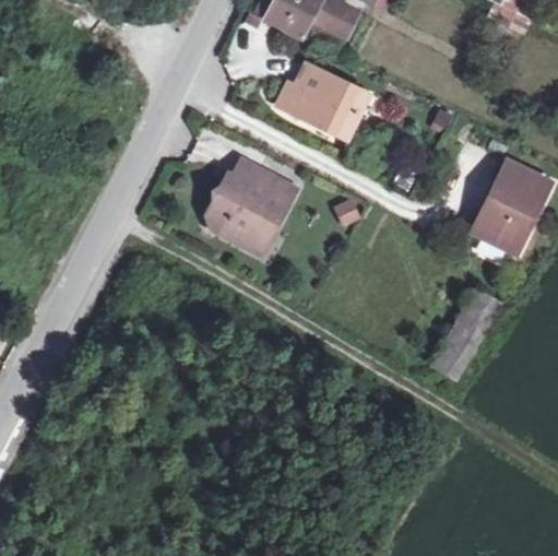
[(275,0),(268,16),(306,35),(316,18),(351,35),(363,11),(341,0),(275,0)]
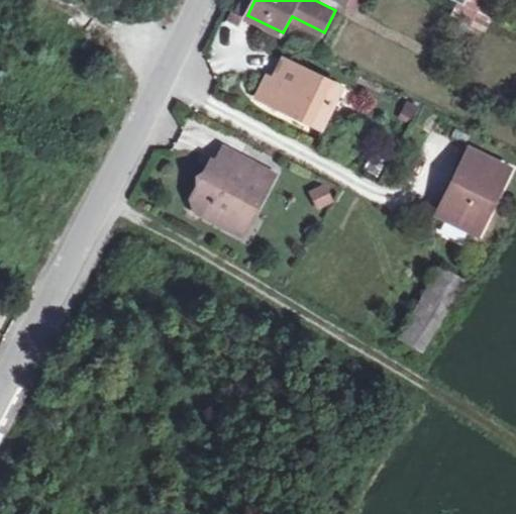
[(483,12),(489,0),(458,0),(483,12)]
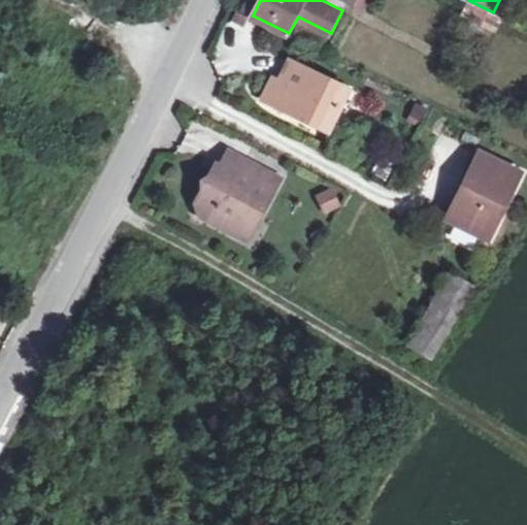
[(511,5),(499,0),(493,12),(504,19),(511,5)]
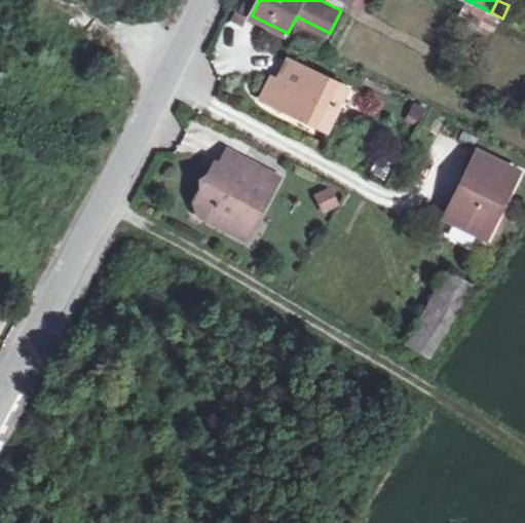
[(283,107),(298,114),(301,110),(331,124),(350,88),(293,60),(282,83),(292,89),(283,107)]
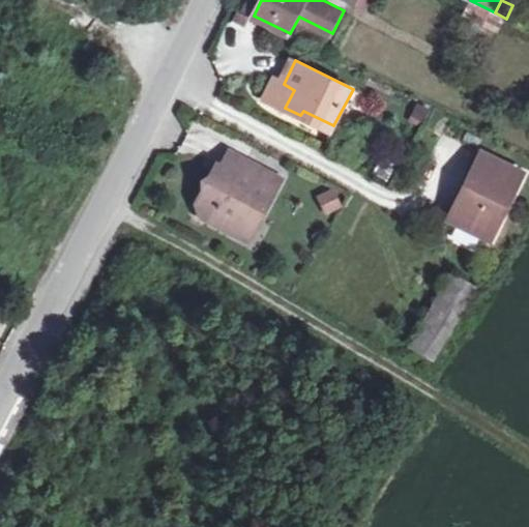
[(432,108),(420,101),(415,113),(425,118),(432,108)]
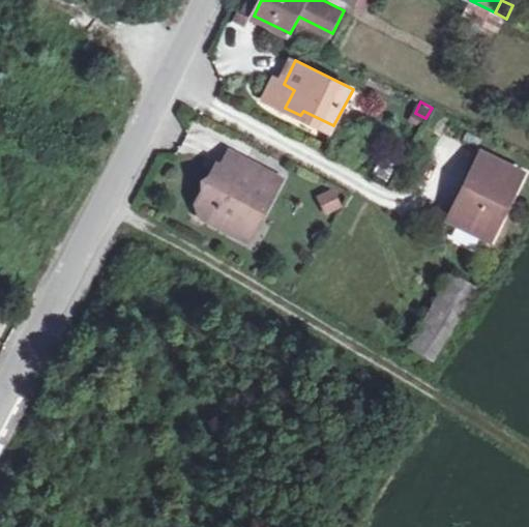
[(468,180),(466,179),(447,214),(488,236),(500,211),(498,210),(509,187),(512,189),(522,170),(480,148),(471,168),(473,169),(468,180)]
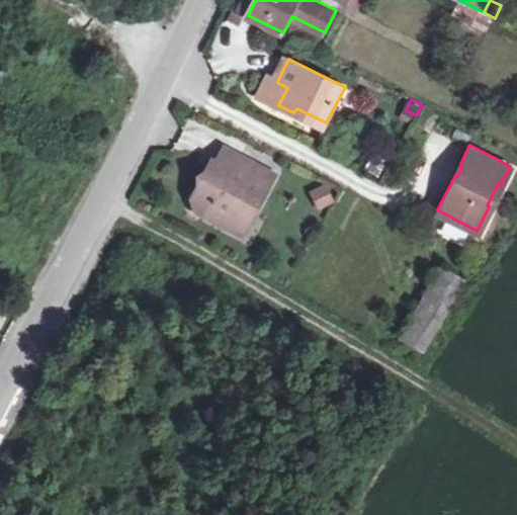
[(225,210),(242,221),(271,171),(239,152),(230,167),(221,169),(219,160),(204,152),(181,191),(184,205),(217,225),(225,210)]
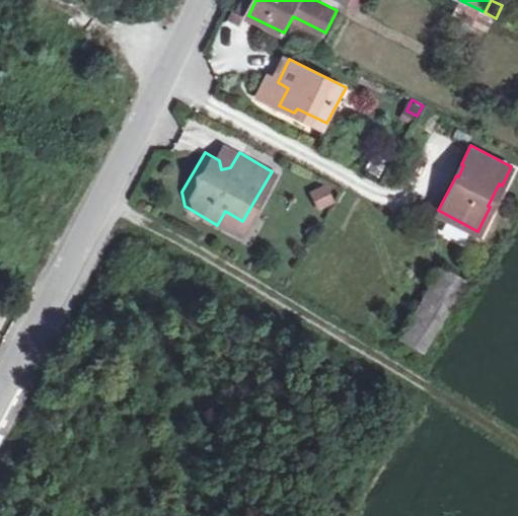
[(317,208),(336,202),(327,181),(310,188),(317,208)]
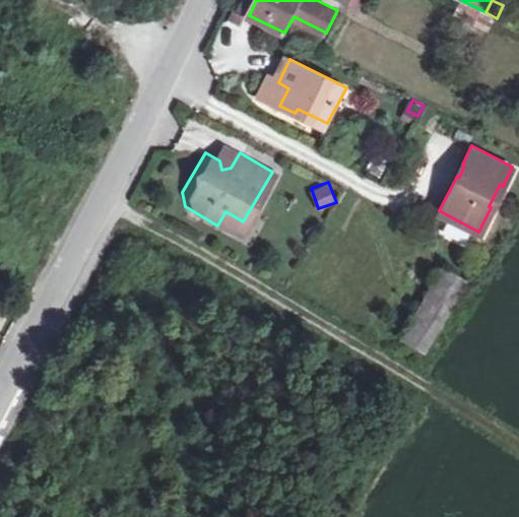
[(234,235),(243,221),(225,211),(217,225),(234,235)]
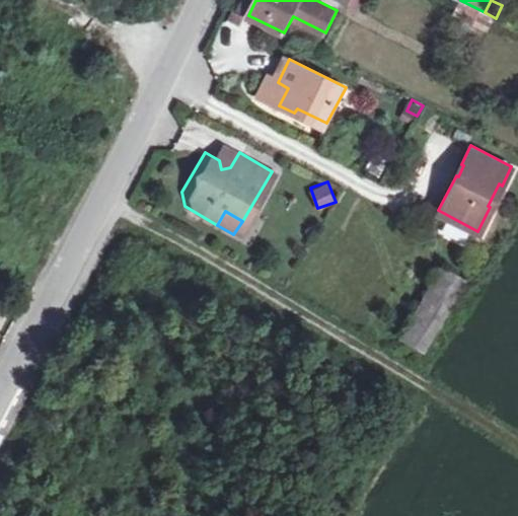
[(397,336),(423,352),(469,280),(444,264),(397,336)]
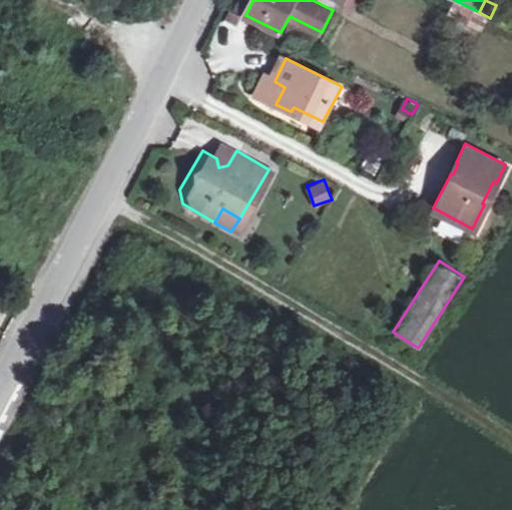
All buildings are outlined.
